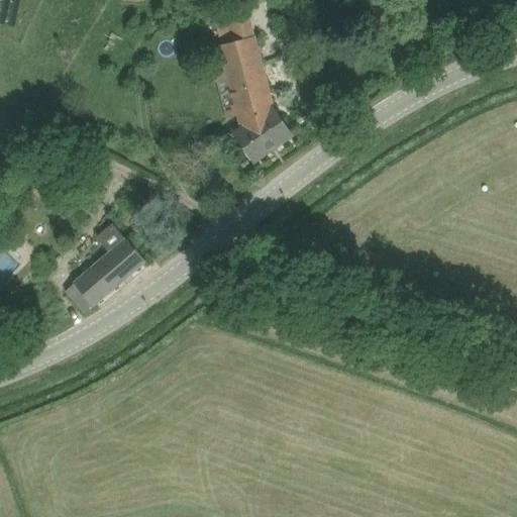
[(254,163),(294,135),(273,104),(253,35),(218,45),(240,127),(233,132),(254,163)]
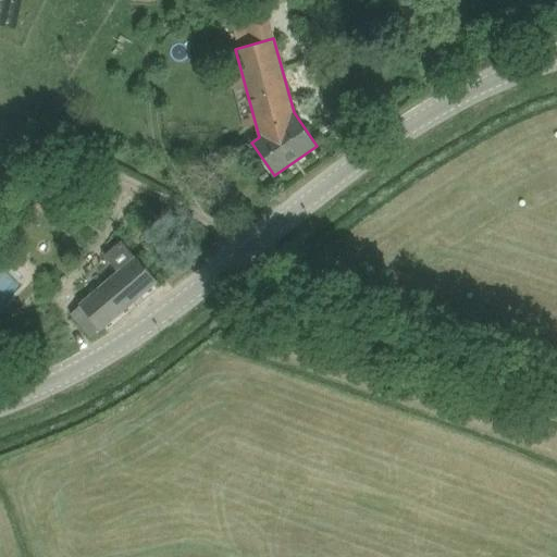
[(72,316),(94,335),(101,329),(160,280),(137,257),(136,258),(121,240),(104,255),(119,273),(82,304),(83,306),(72,316)]
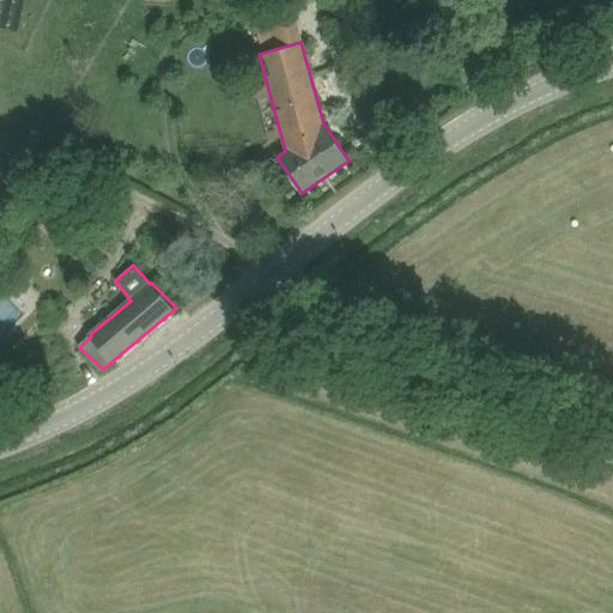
[(32,281),(26,273),(16,274),(12,284),(18,291),(28,290),(32,281)]
